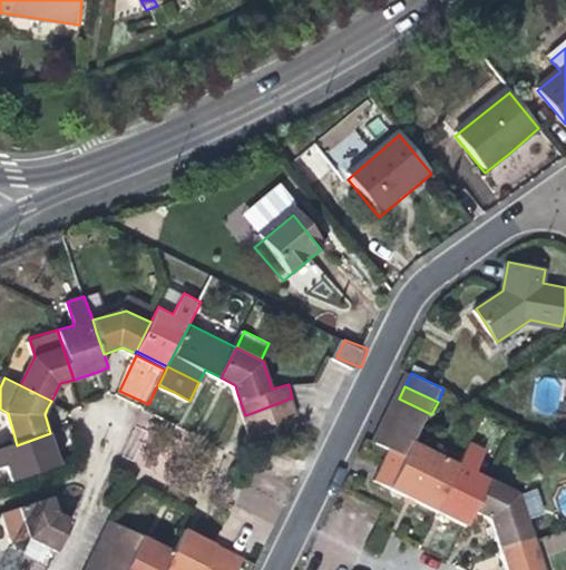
[(250,430),(276,420),(298,412),(292,397),(257,411),(245,415),(250,430)]
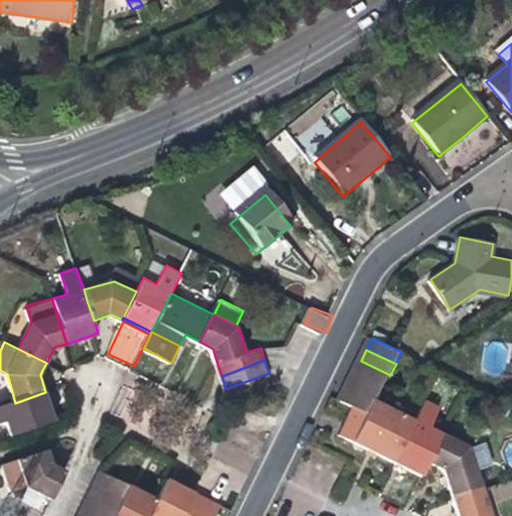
[(390,375),(361,361),(355,372),(385,386),(390,375)]
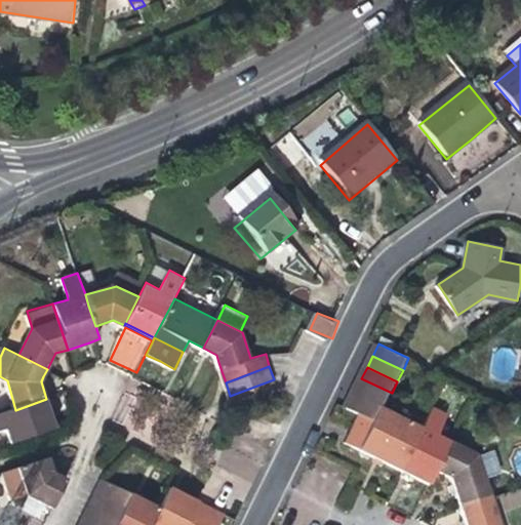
[(392,393),(361,378),(355,391),(386,405),(392,393)]
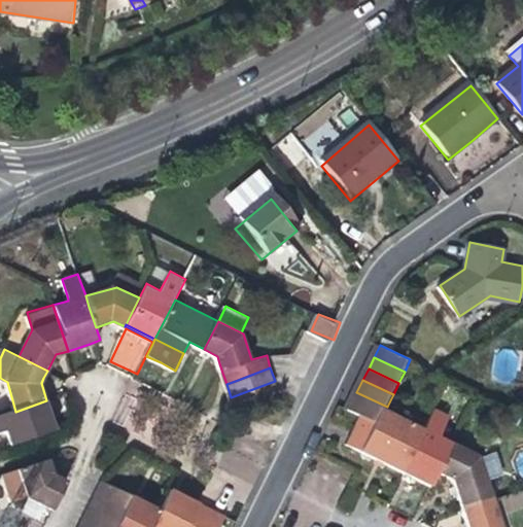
[(387,407),(356,392),(350,405),(364,412),(381,420),(387,407)]
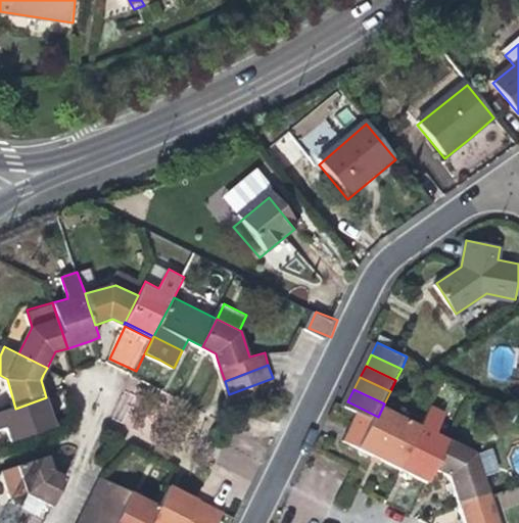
[(51,414),(46,397),(15,409),(0,413),(0,430),(6,428),(10,441),(55,426),(51,414)]
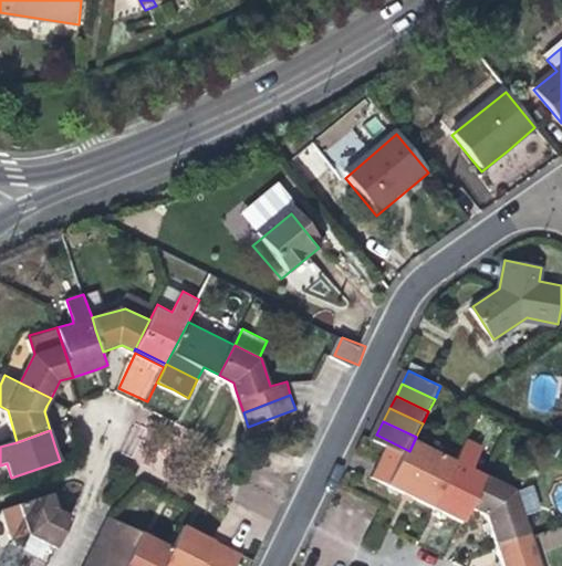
[(459,458),(416,437),(409,451),(392,442),(381,470),(409,484),(439,499),(459,458)]
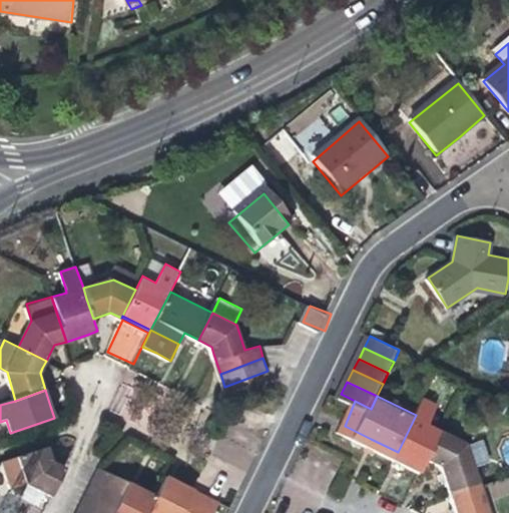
[(426,396),(416,415),(398,452),(410,457),(426,465),(430,457),(444,429),(429,422),(439,403),(426,396)]
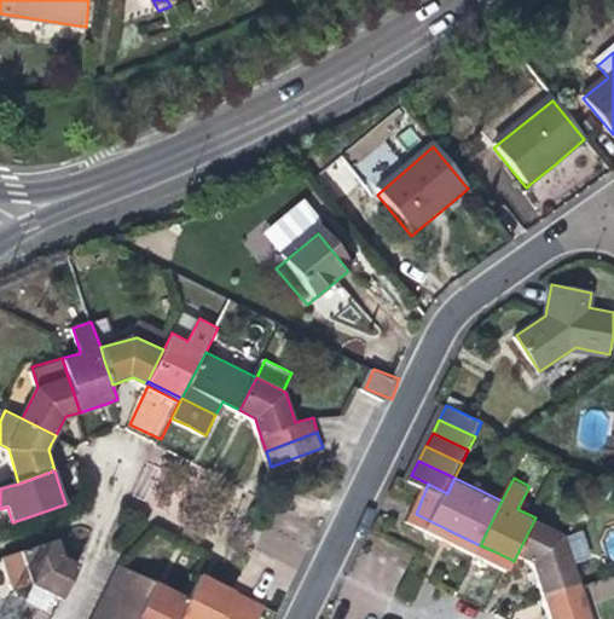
[(413,520),(476,550),(480,545),(447,530),(416,514),(413,520)]
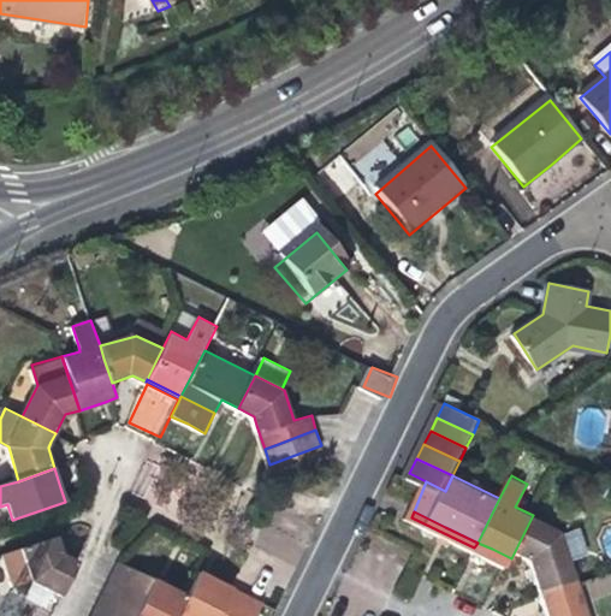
[(544,592),(563,585),(579,579),(562,529),(533,515),(516,549),(532,558),(537,572),(544,592)]
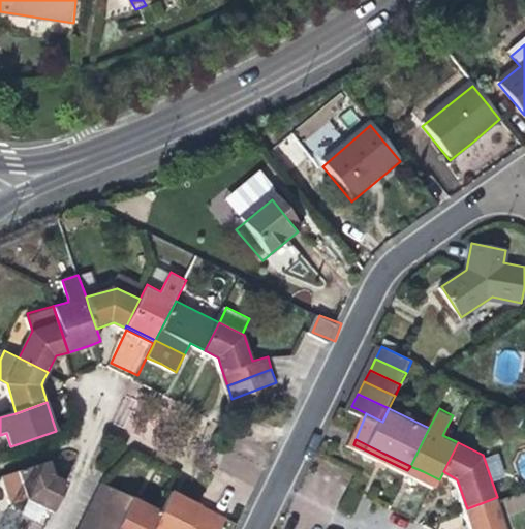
[(55,510),(69,483),(56,476),(51,462),(6,477),(16,503),(30,499),(55,510)]
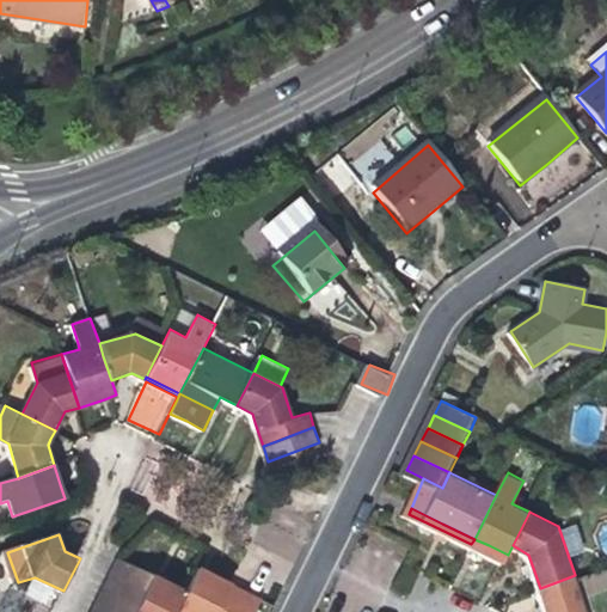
[(489,545),(474,539),(471,544),(504,561),(508,555),(489,545)]
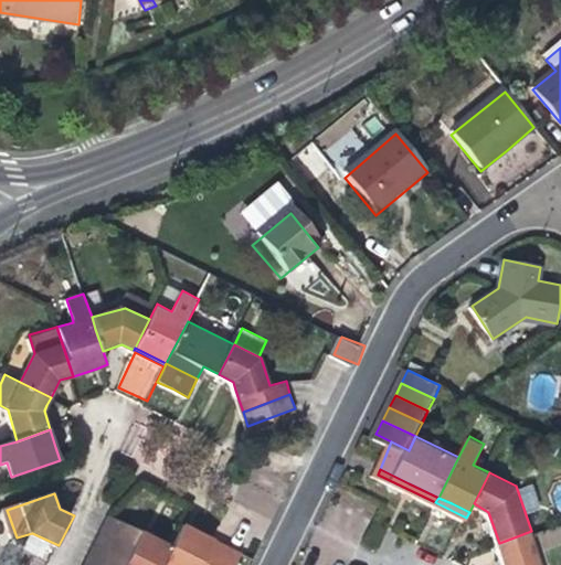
[(104,529),(135,544),(141,531),(110,515),(104,529)]
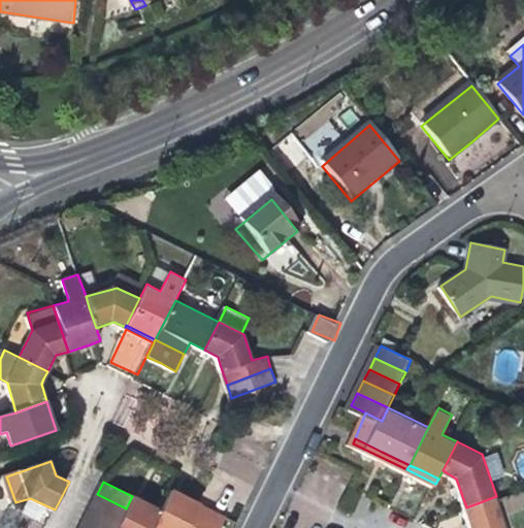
[(189,527),(201,504),(190,498),(174,491),(163,512),(155,527),(189,527)]
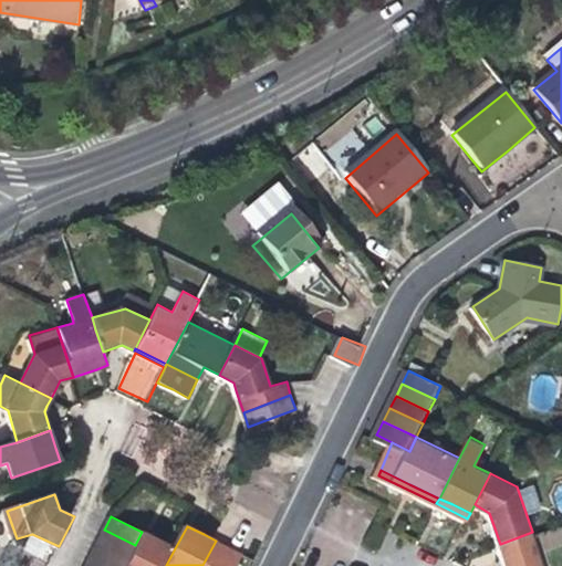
[(128,557),(135,545),(104,530),(99,543),(128,557)]
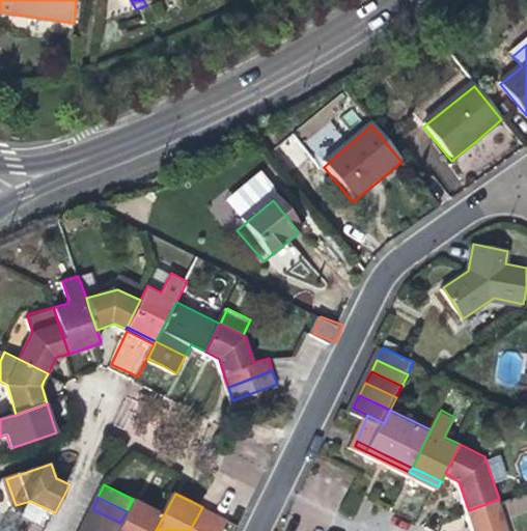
[(156,530),(164,514),(147,506),(133,499),(127,511),(120,523),(116,530),(156,530)]
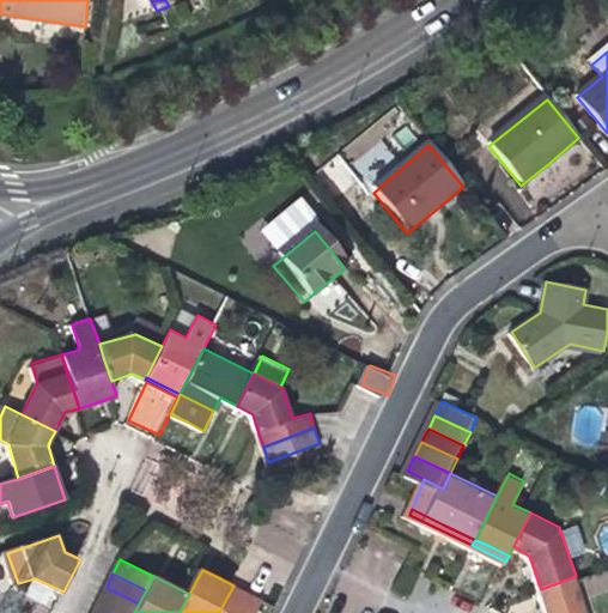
[(589,612),(582,593),(576,576),(560,582),(541,589),(549,612),(589,612)]
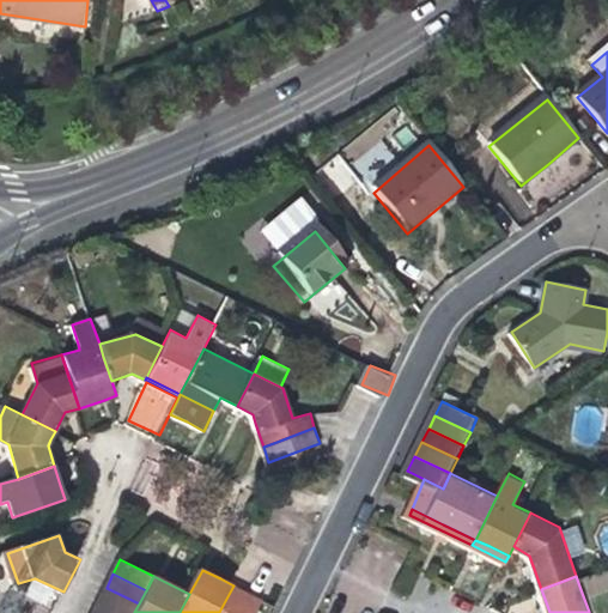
[(239,612),(249,594),(233,586),(219,612),(239,612)]
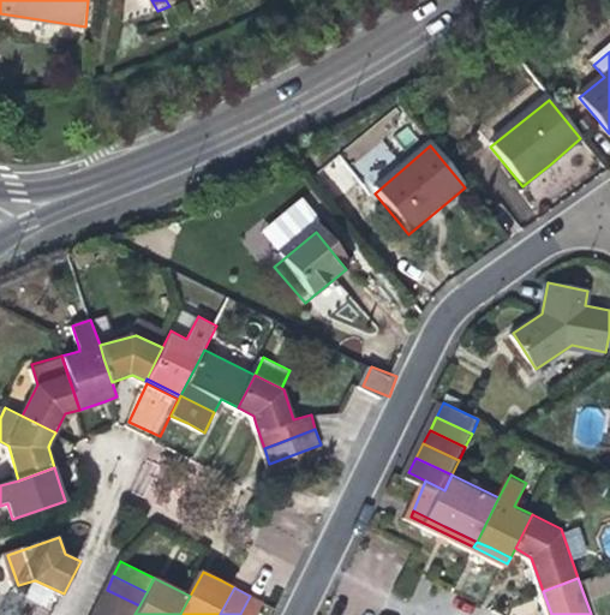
[(120,614),(135,614),(139,605),(107,590),(99,604),(120,614)]
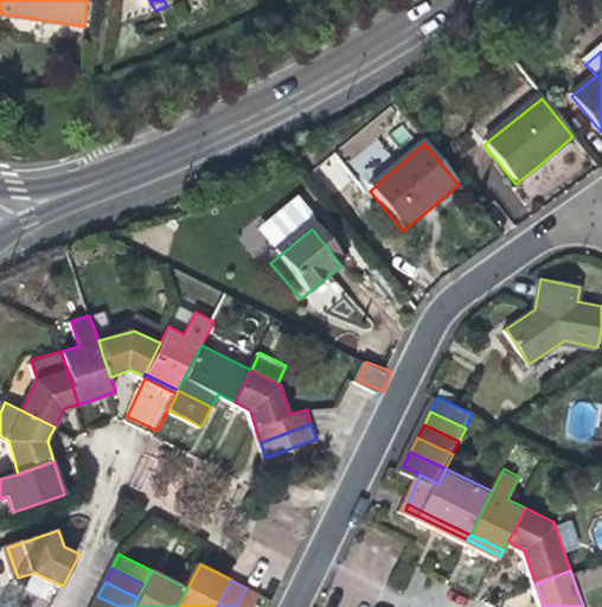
[(254,606),(261,594),(247,588),(237,606),(254,606)]
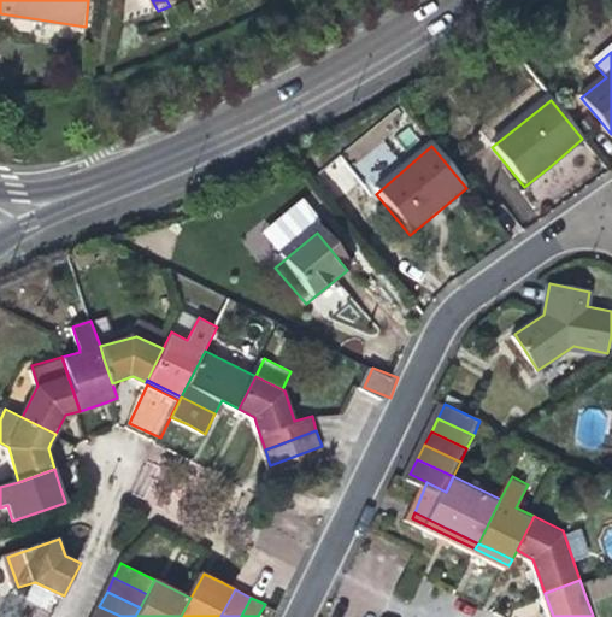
[(121,616),(99,606),(93,616),(121,616)]
